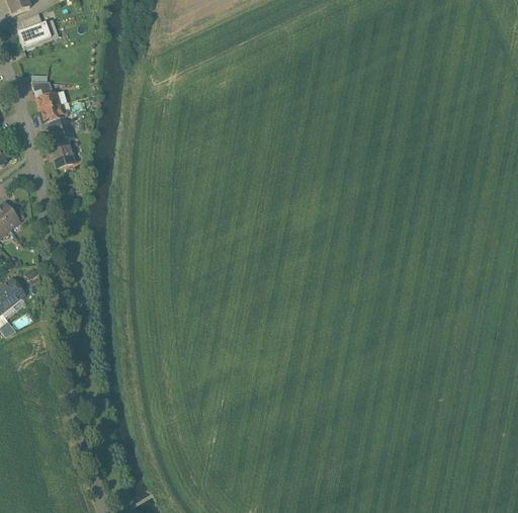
[(7,0),(12,12),(29,5),(26,0),(7,0)]
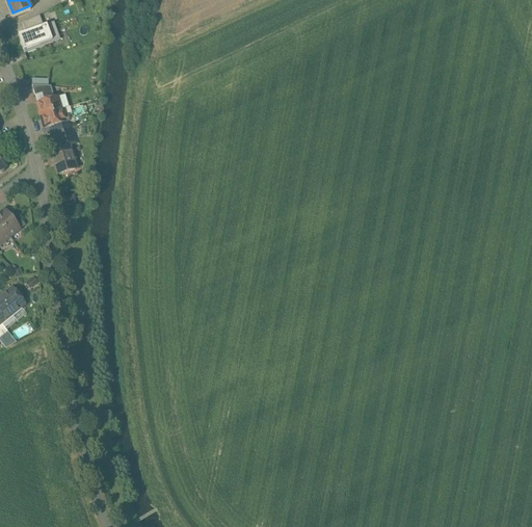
[(22,19),(25,28),(44,22),(40,11),(22,19)]
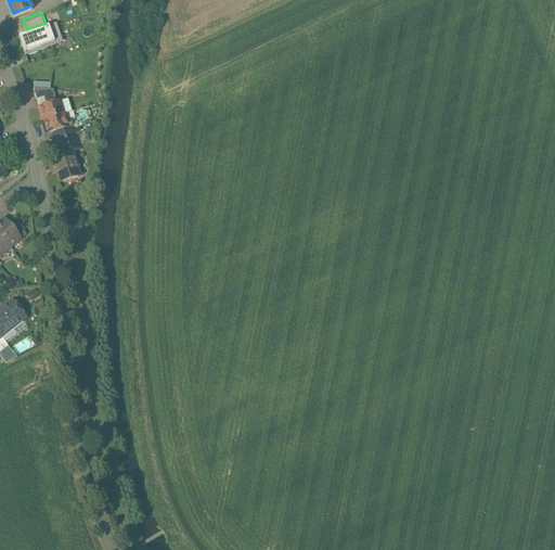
[(27,33),(20,36),(25,51),(55,40),(52,30),(59,28),(55,20),(46,23),(26,29),(27,33)]
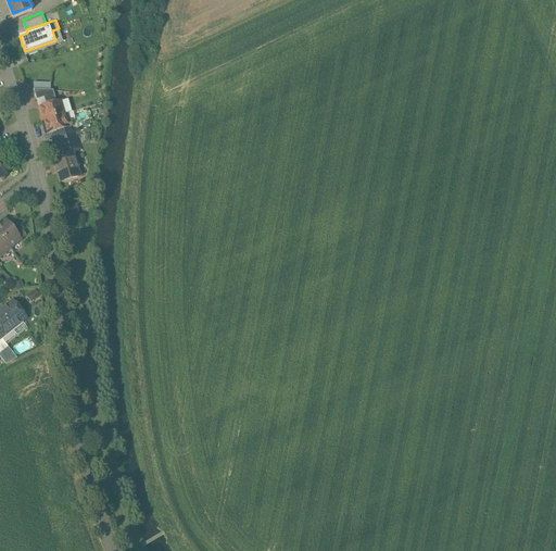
[(52,86),(33,85),(36,96),(43,94),(47,101),(57,98),(52,86)]
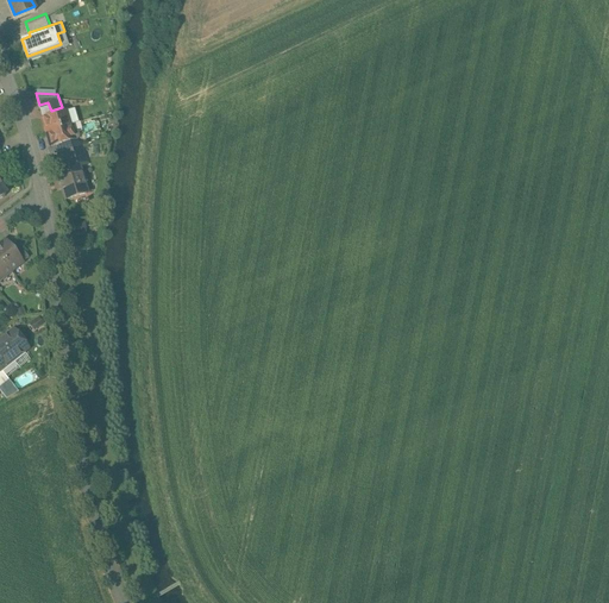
[(51,111),(42,113),(46,127),(70,120),(66,106),(62,107),(51,111)]
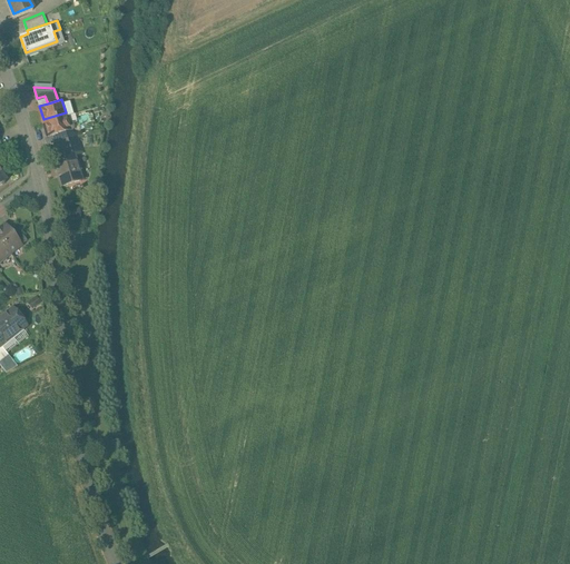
[(66,112),(43,119),(47,132),(69,126),(71,126),(72,122),(71,119),(69,118),(68,119),(66,112)]
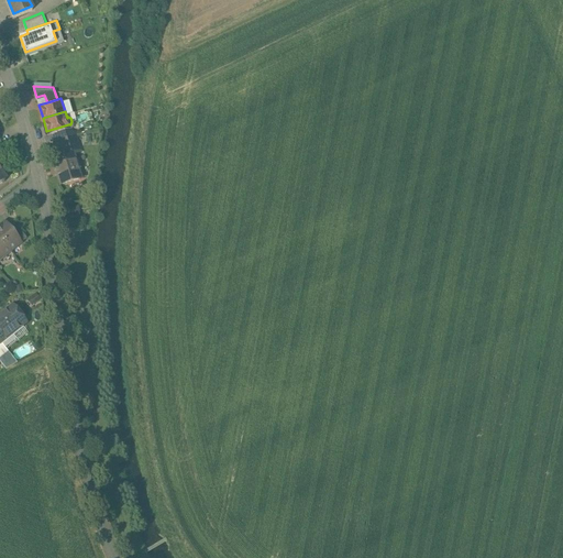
[(68,124),(54,130),(56,137),(70,132),(68,124)]
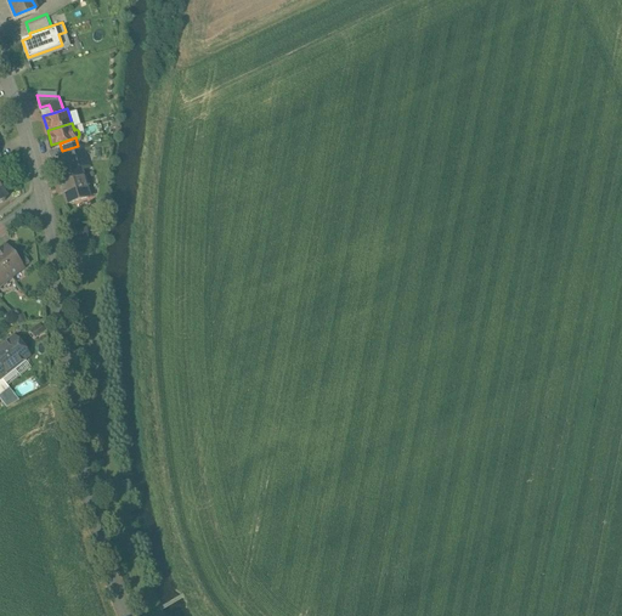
[(62,151),(66,163),(86,157),(83,145),(78,146),(62,151)]
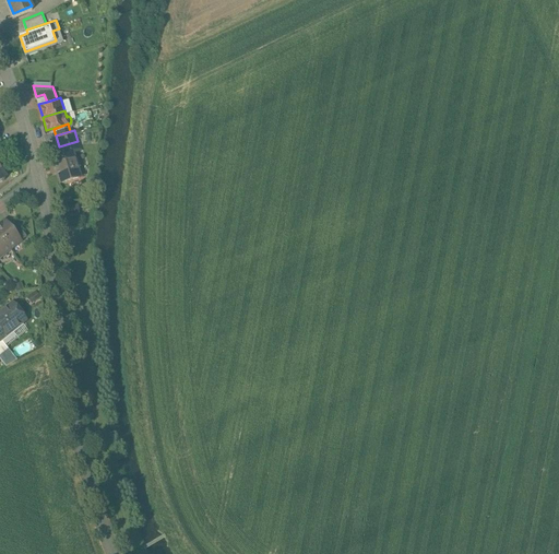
[(79,173),(72,149),(52,154),(60,179),(79,173)]
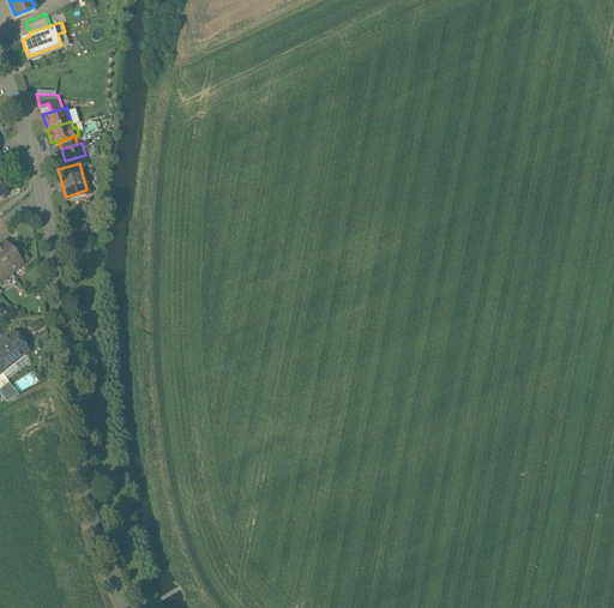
[(85,218),(68,221),(71,234),(88,232),(85,218)]
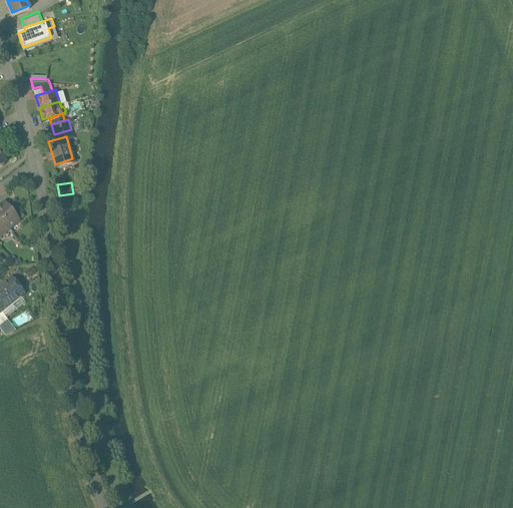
[(11,206),(4,198),(0,201),(0,212),(9,224),(19,216),(11,206)]
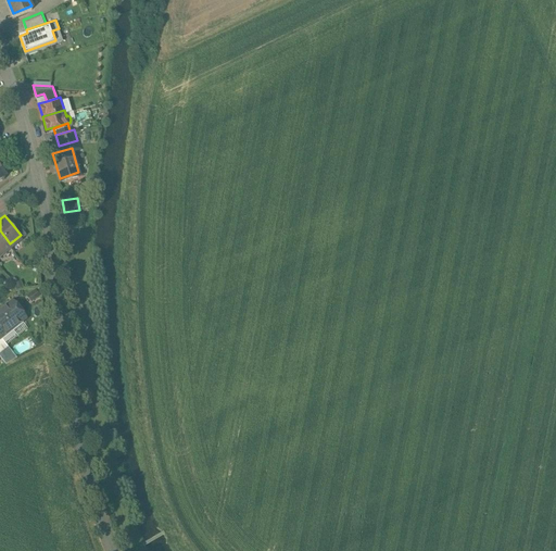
[(26,230),(17,220),(12,224),(21,235),(26,230)]
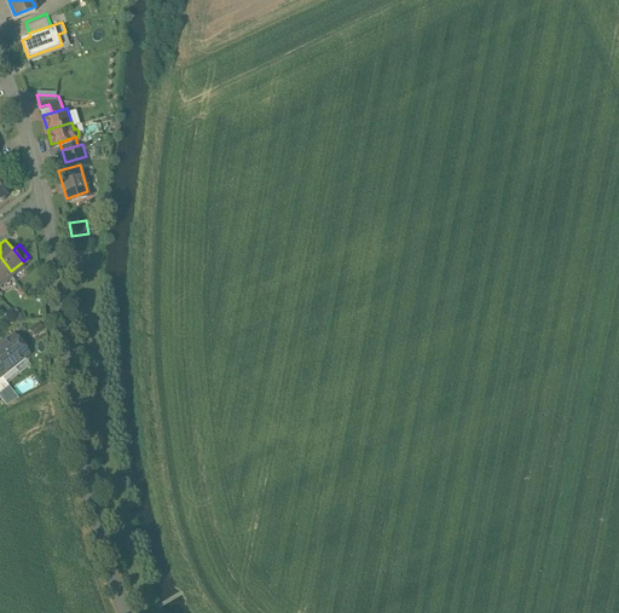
[(0,279),(11,271),(0,256),(0,279)]
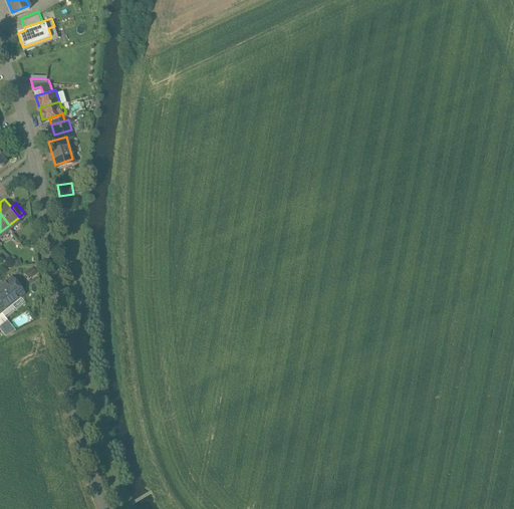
[(25,290),(11,273),(0,281),(0,284),(13,300),(25,290)]
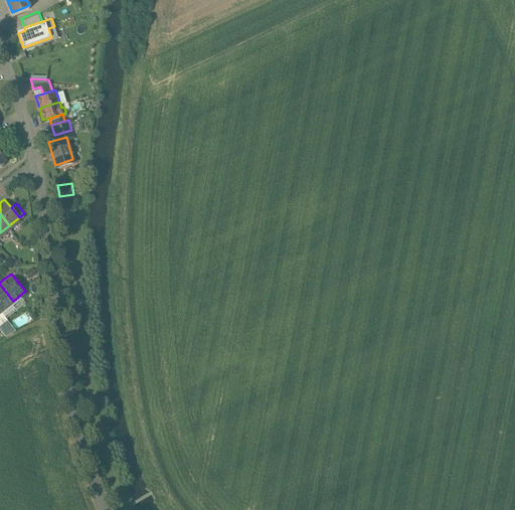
[(0,285),(0,309),(1,309),(2,310),(13,301),(0,285)]
